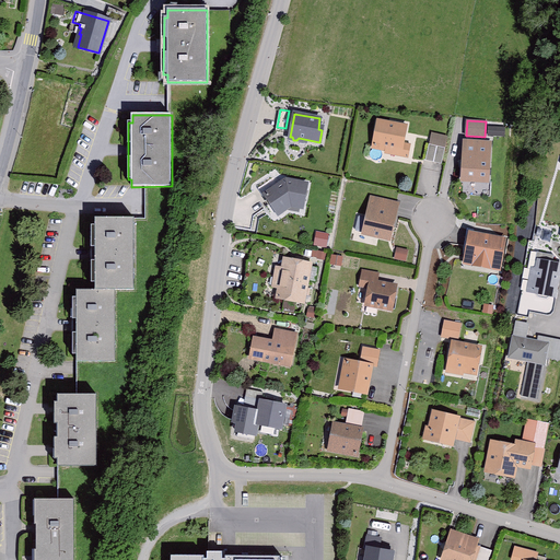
[(374,147),(387,149),(391,147),(400,149),(399,155),(408,158),(410,144),(401,143),(405,127),(378,121),(374,147)]
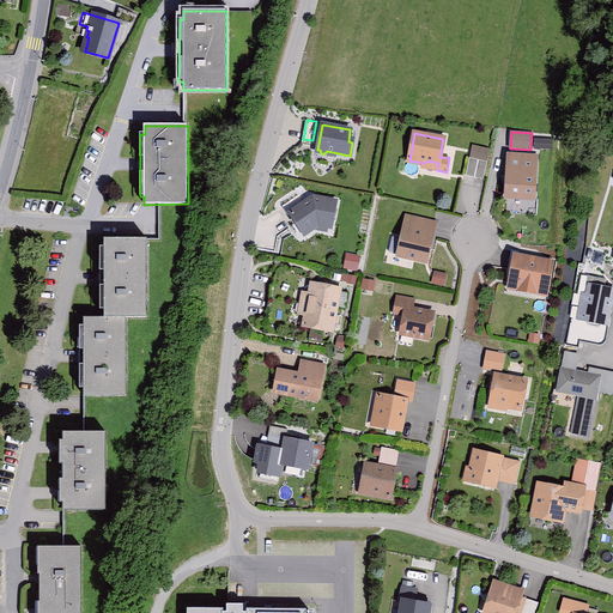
[(535,158),(509,156),(507,196),(533,198),(535,158)]
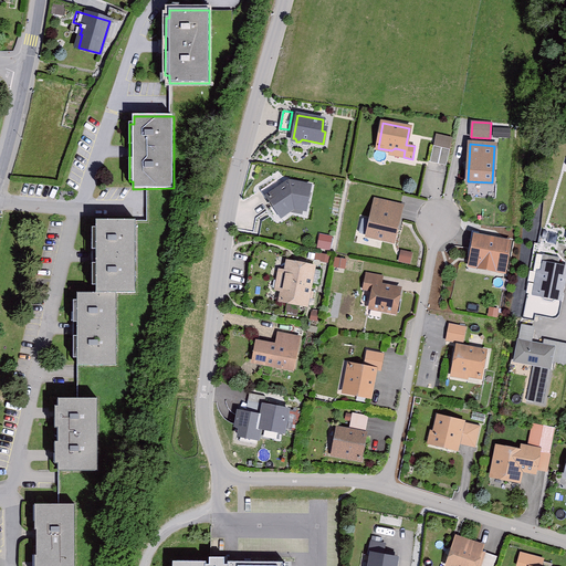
[(433,146),(430,161),(447,166),(450,149),(433,146)]
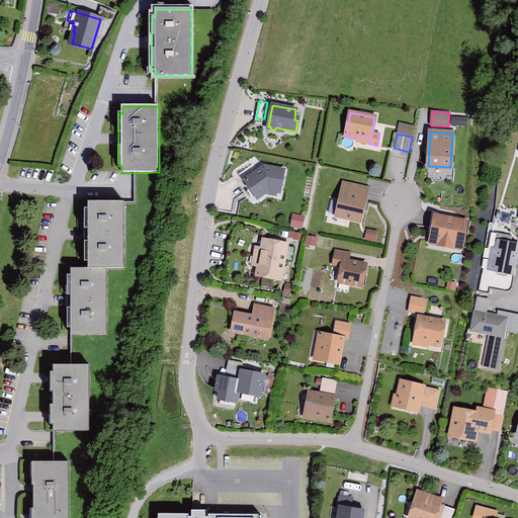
[(251,188),(246,191),(251,198),(256,194),(255,192),(262,187),(279,191),(283,171),(265,167),(246,180),(251,188)]
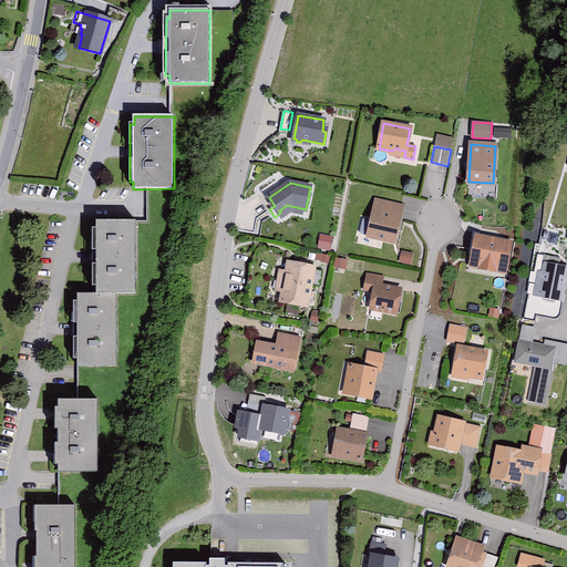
[(492,189),(476,188),(475,196),(492,197),(492,189)]
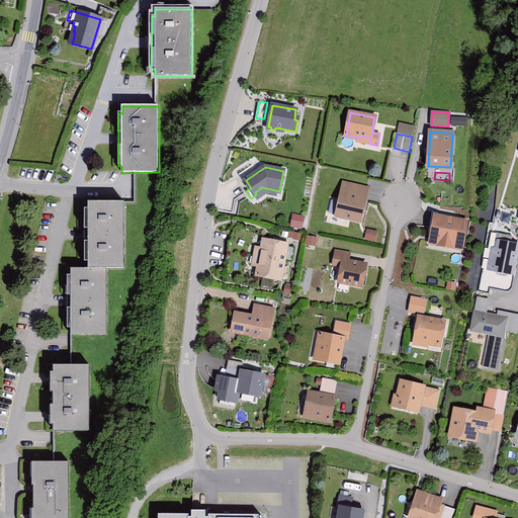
[(330,213),(360,221),(367,189),(344,184),(340,201),(333,199),(331,200),(329,211),(330,213)]
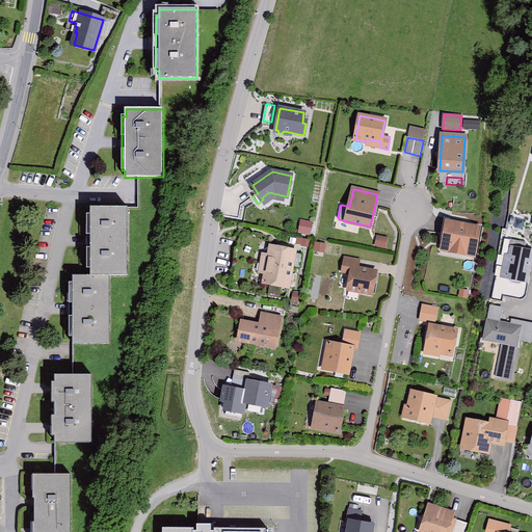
[(89,268),(89,275),(110,275),(128,275),(127,207),(89,208),(89,214),(86,214),(86,268),(89,268)]
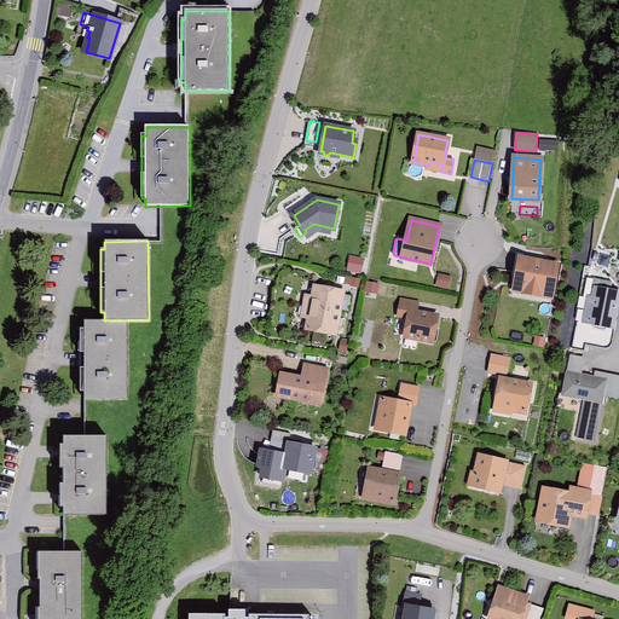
[(524,254),(516,253),(512,282),(527,285),(530,290),(537,291),(542,288),(553,290),(556,265),(524,259),(524,254)]
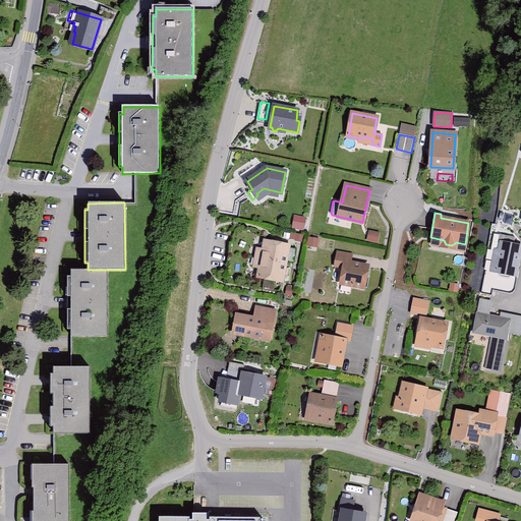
[(304,219),(297,217),(296,227),(303,228),(304,219)]
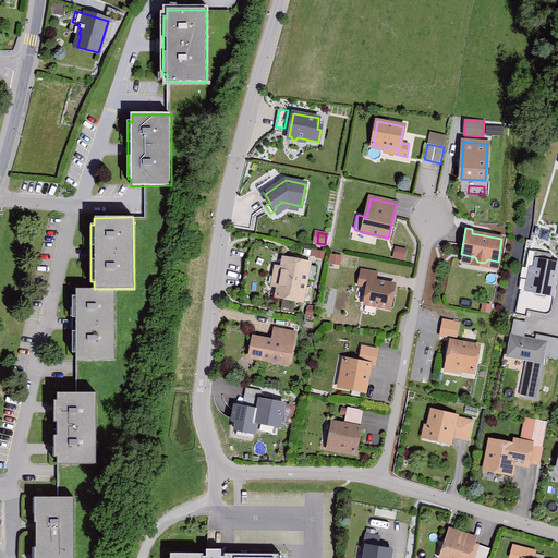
[(407,250),(399,249),(397,257),(404,259),(407,250)]
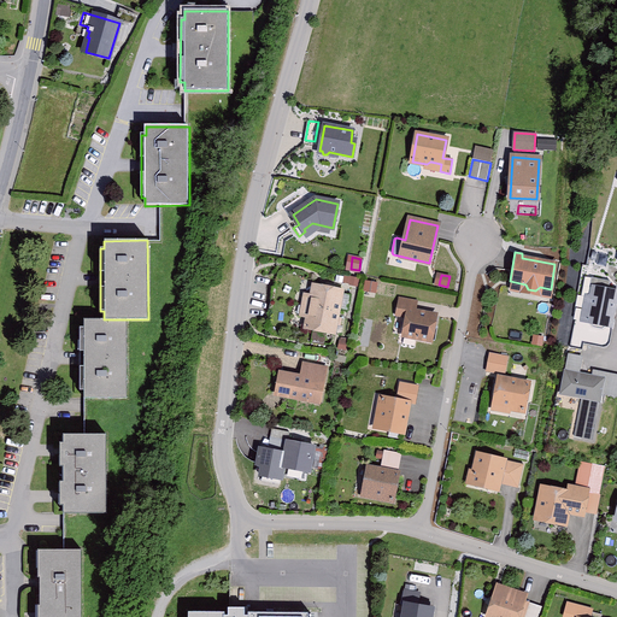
[(589,310),(587,321),(589,322),(593,327),(603,329),(607,325),(611,325),(616,292),(609,291),(610,281),(592,277),(591,287),(593,288),(592,298),(587,297),(585,310),(589,310)]
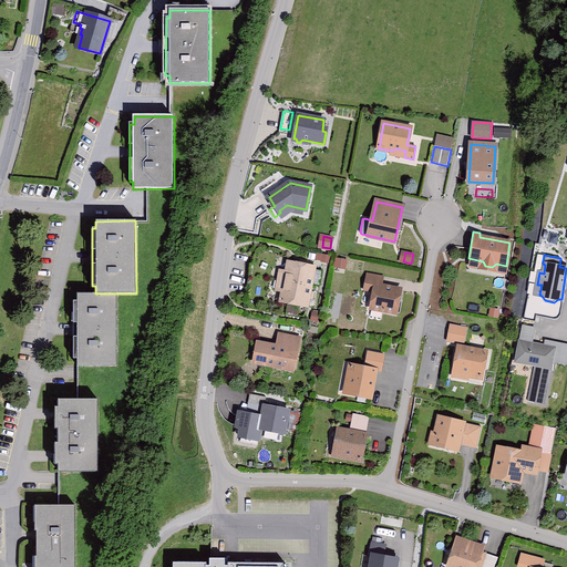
[(300,265),(288,263),(281,300),(307,306),(309,297),(312,298),(312,292),(309,292),(315,267),(306,266),(306,261),(300,260),(300,265)]
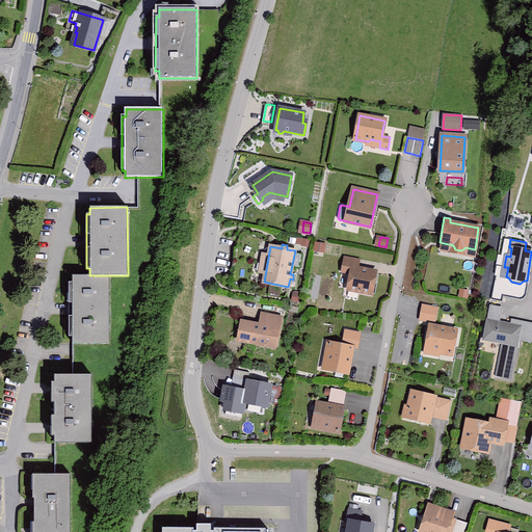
[(376,272),(352,267),(347,289),(372,293),(376,272)]
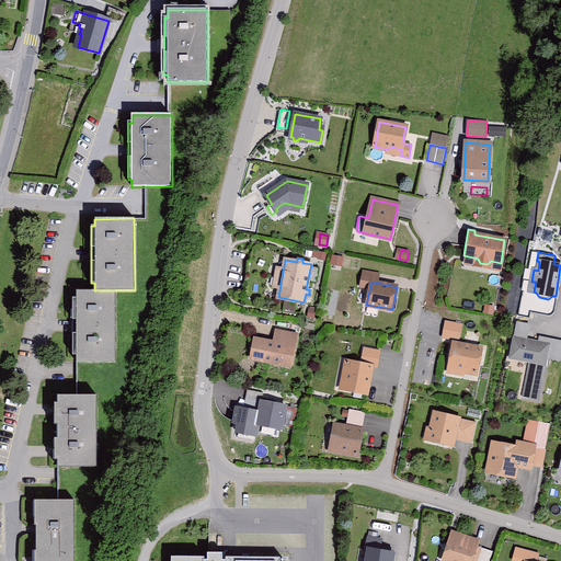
[(77,297),(72,297),(72,355),(77,355),(77,363),(116,362),(116,290),(94,290),(77,290),(77,297)]
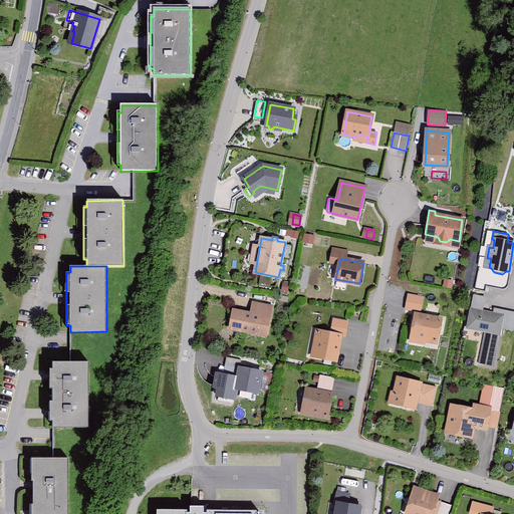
[(407,310),(422,313),(424,298),(410,295),(407,310)]
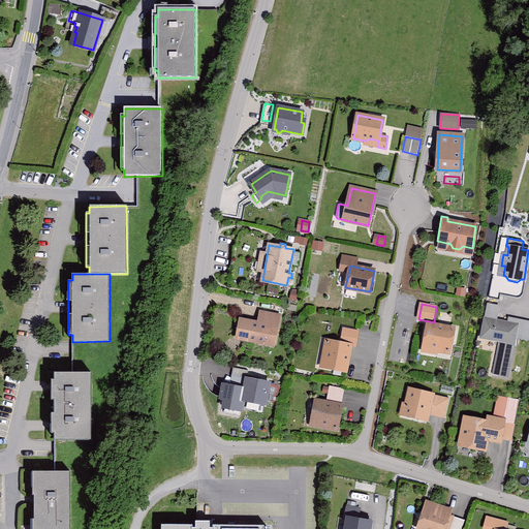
[(498,308),(488,306),(480,337),(499,341),(492,374),(507,377),(516,338),(528,340),(528,339),(528,320),(509,317),(508,322),(496,320),(498,308)]
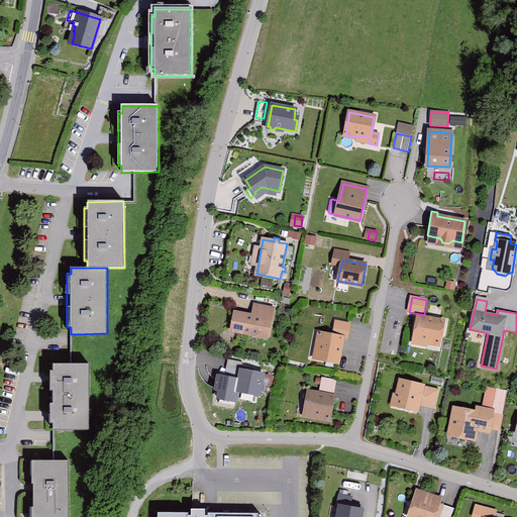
[(254,306),(252,316),(235,313),(231,330),(268,337),(273,309),(254,306)]
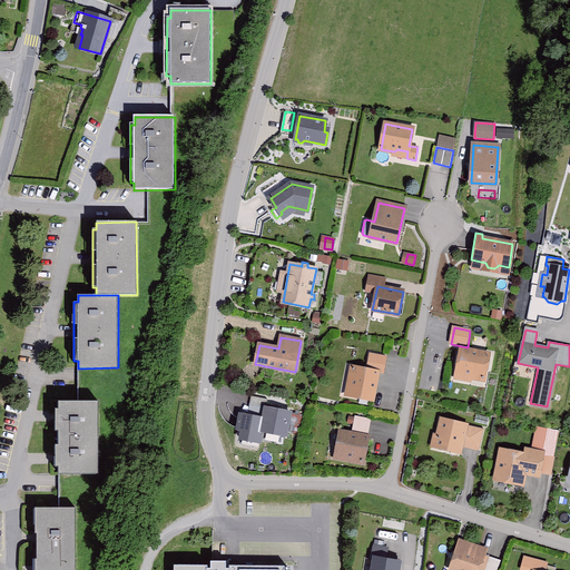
[(489,354),(461,350),(457,371),(468,373),(470,376),(484,380),(489,354)]
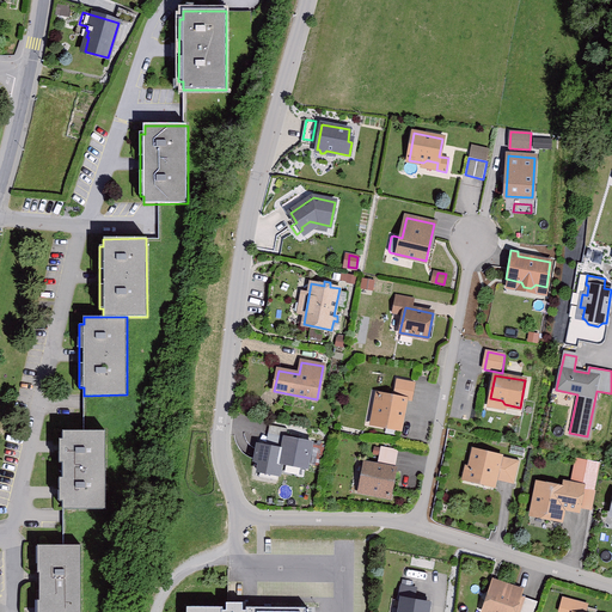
[(397,379),(393,397),(379,395),(375,409),(378,412),(375,424),(399,429),(405,399),(411,401),(415,383),(397,379)]
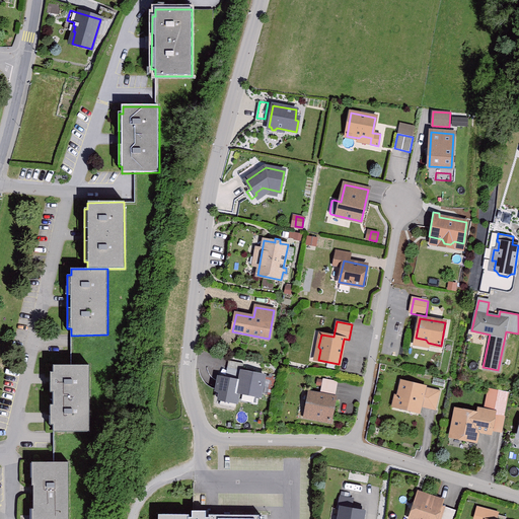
[(227,368),(242,371),(243,363),(228,361),(227,368)]
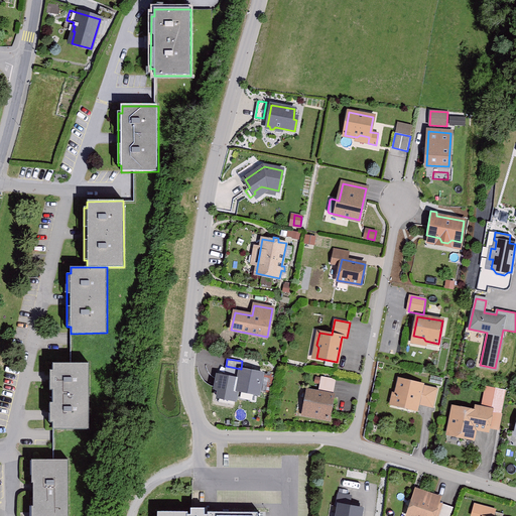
[(53,402),(50,402),(50,422),(53,422),(53,428),(89,428),(89,363),(53,363),(53,370),(50,370),(50,390),(53,390),(53,402)]
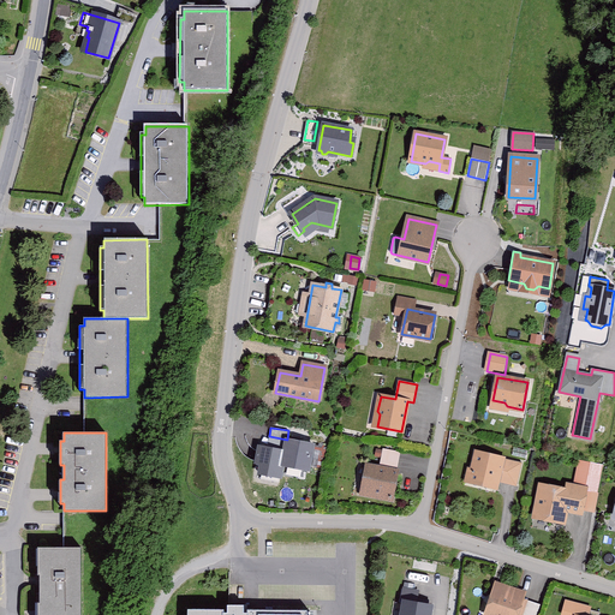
[(312,445),(287,440),(286,449),(282,465),(308,470),(312,445)]
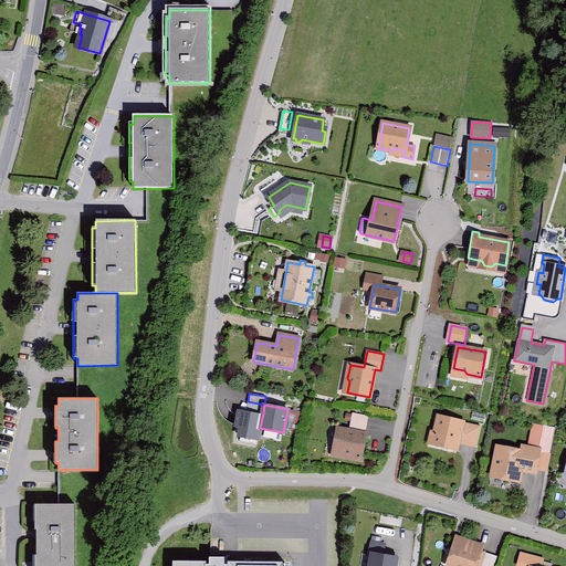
[(260,428),(263,413),(238,409),(234,426),(239,427),(238,437),(258,440),(260,428)]
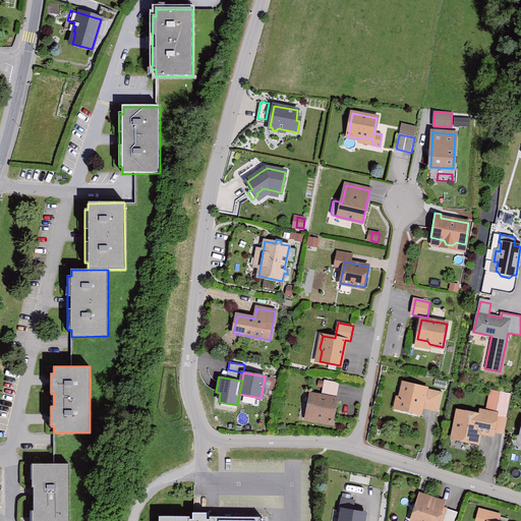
[(421,407),(437,411),(442,393),(404,383),(400,400),(403,401),(401,409),(420,413),(421,407)]
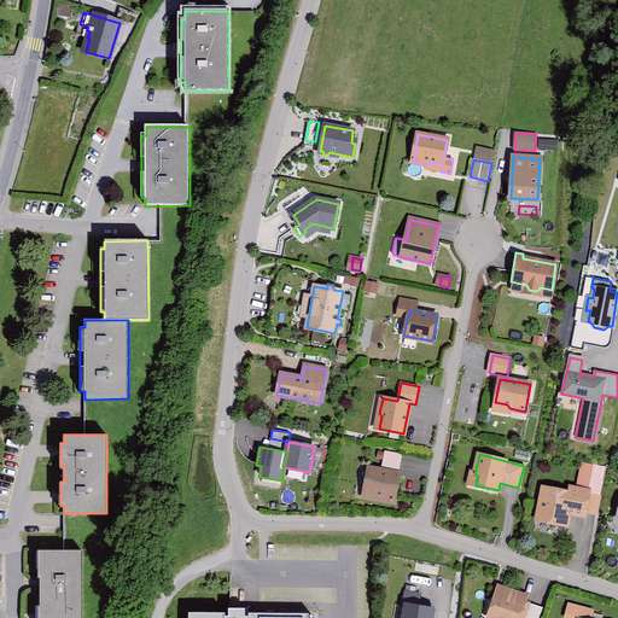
[(398,474),(368,468),(365,493),(375,495),(379,499),(394,501),(398,474)]
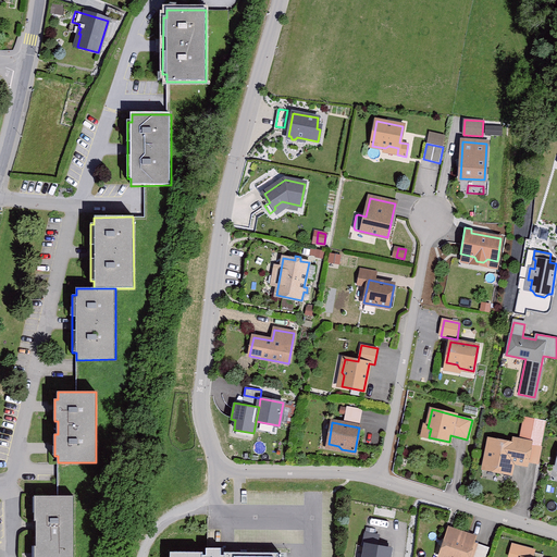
[(523,436),(532,438),(533,429),(525,428),(523,436)]
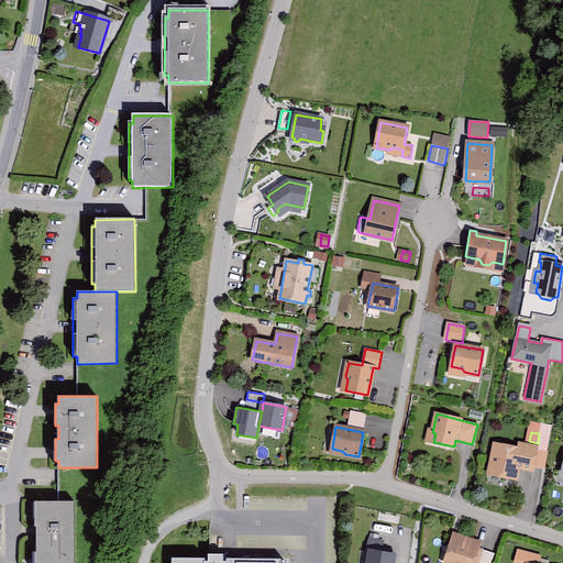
[(490,473),(515,477),(517,465),(532,468),(532,465),(543,467),(547,450),(520,445),(519,449),(496,444),(490,473)]
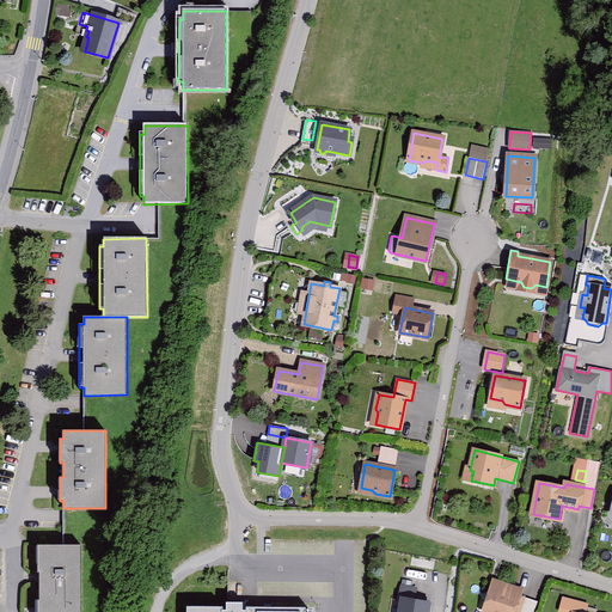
[(80,611),(81,545),(38,545),(38,571),(40,571),(40,600),(38,600),(37,611),(80,611)]
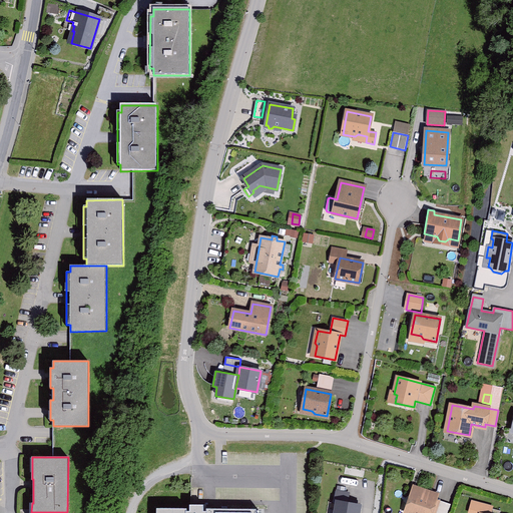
[(348,493),(336,491),(334,502),(338,502),(335,512),(358,512),(359,506),(346,503),(348,493)]
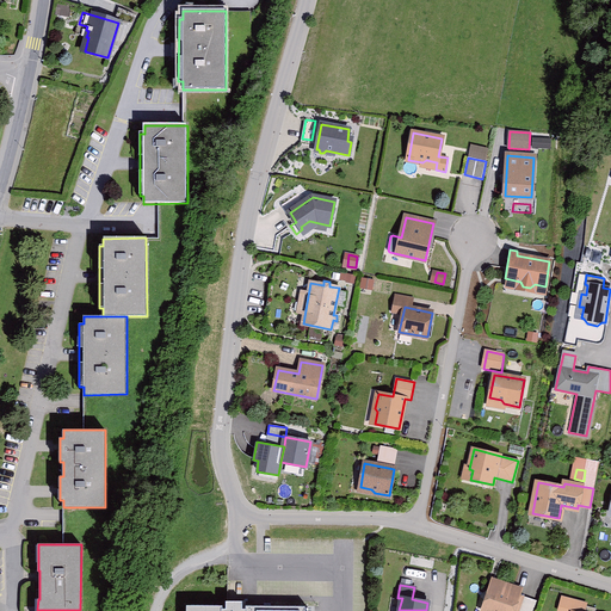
[(511,610),(517,594),(518,590),(510,586),(508,591),(493,586),(485,610),(489,610),(511,610)]
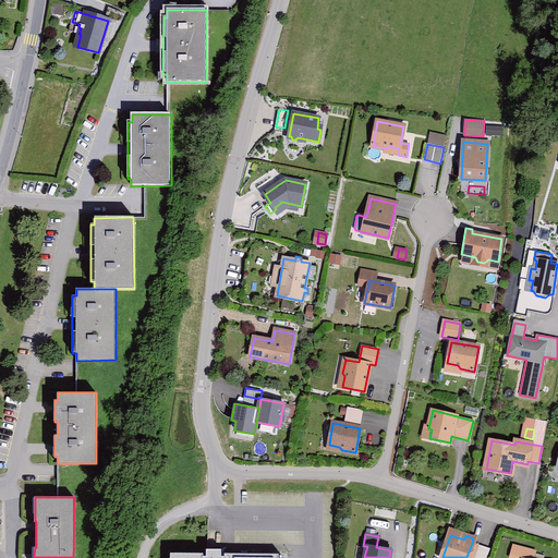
[(532,557),(535,552),(513,545),(511,557),(514,557),(532,557)]
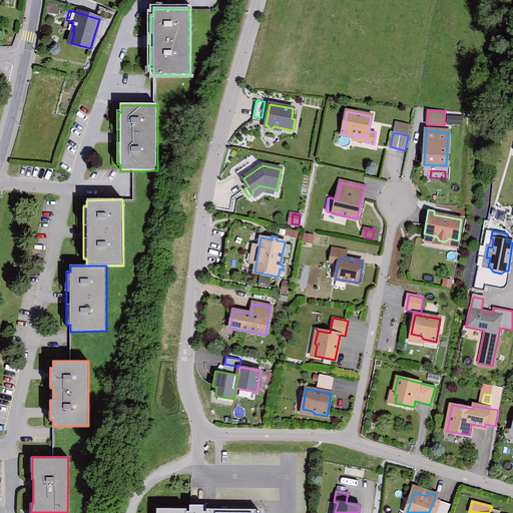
[(447,512),(450,505),(441,502),(437,512),(447,512)]
